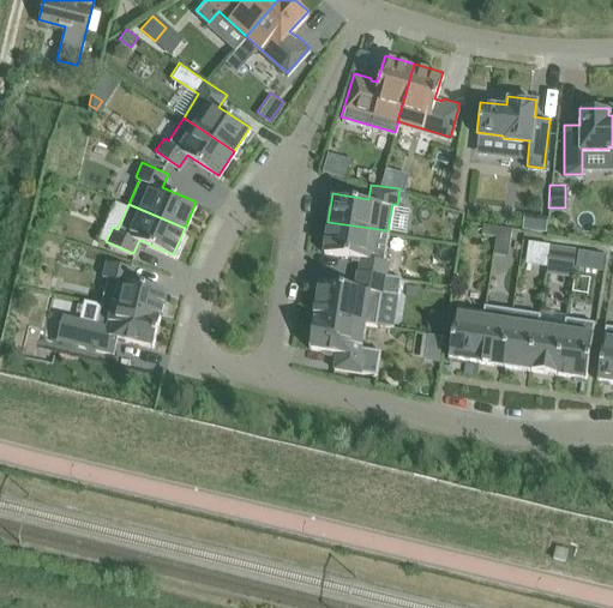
[(496,233),(497,223),(482,221),(481,232),(496,233)]
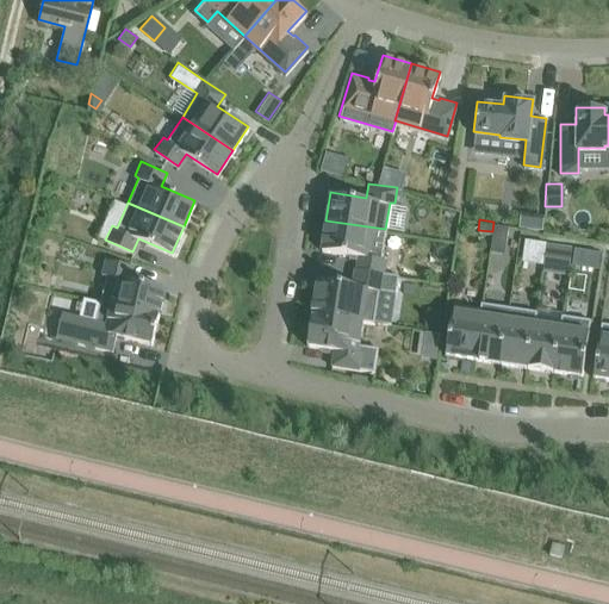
[(381,256),(385,229),(325,220),(321,248),(358,254),(355,267),(384,272),(384,271),(386,257),(381,256)]
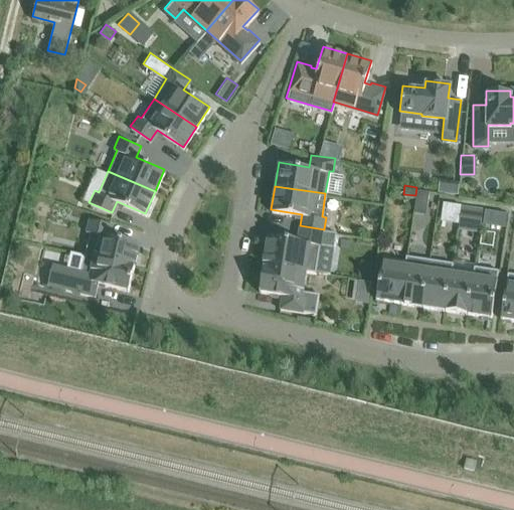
[(426,201),(429,189),(416,187),(415,195),(414,199),(426,201)]
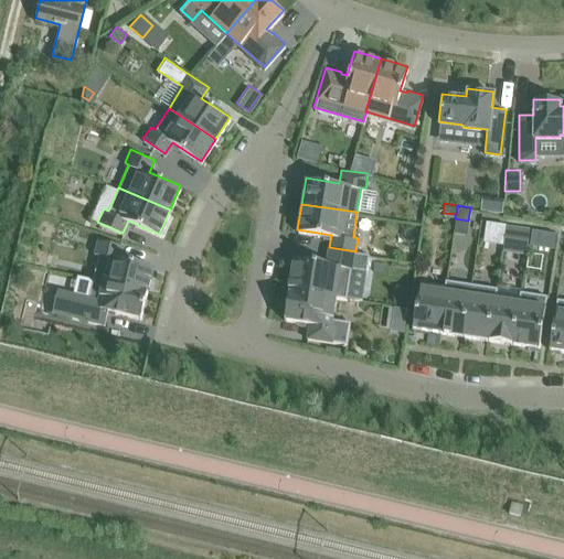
[(492,219),(491,228),(504,230),(506,222),(492,219)]
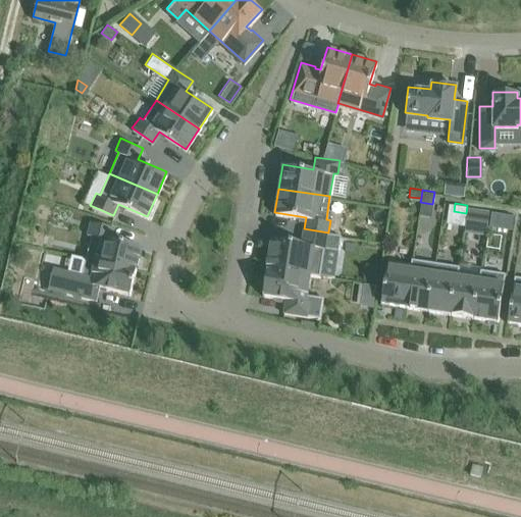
[(479,207),(467,205),(465,215),(477,217),(479,207)]
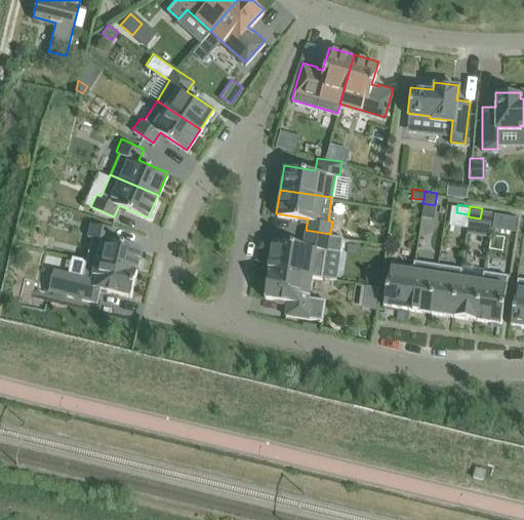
[(516,226),(518,213),(506,212),(504,224),(516,226)]
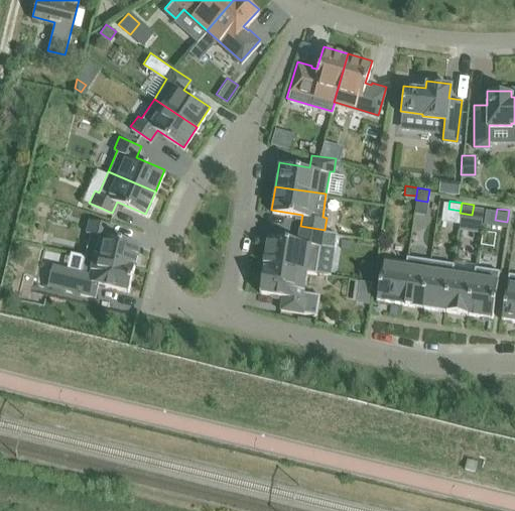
[(139,243),(110,235),(112,224),(89,218),(86,230),(90,231),(84,254),(134,266),(139,243)]
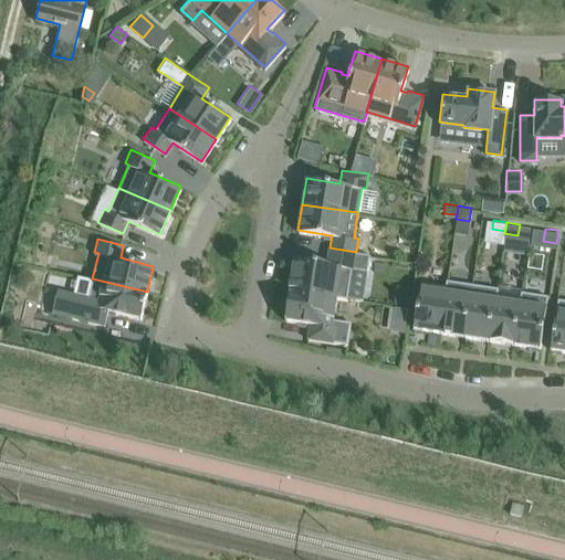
[(346,297),(352,267),(367,270),(369,253),(356,251),(356,252),(330,247),(328,247),(326,262),(294,257),(289,287),(336,295),(336,296),(346,297)]
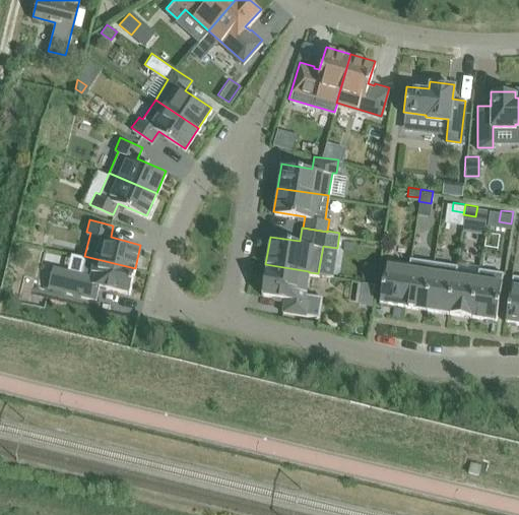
[(129,292),(135,268),(84,256),(80,272),(52,265),(48,285),(95,297),(99,284),(129,292)]
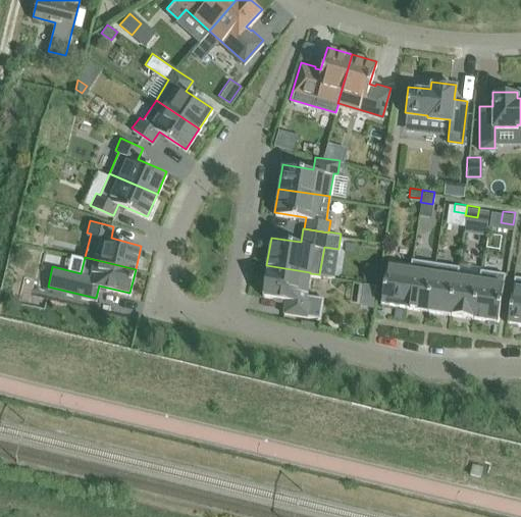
[(427,309),(434,261),(411,257),(410,262),(411,262),(405,305),(427,309)]
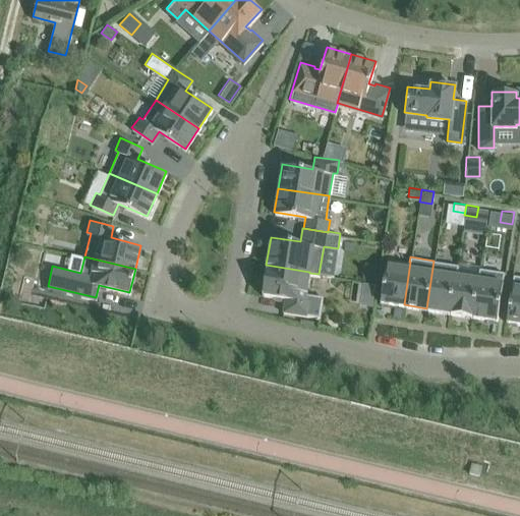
[(404,304),(410,262),(409,262),(387,258),(380,301),(404,304)]
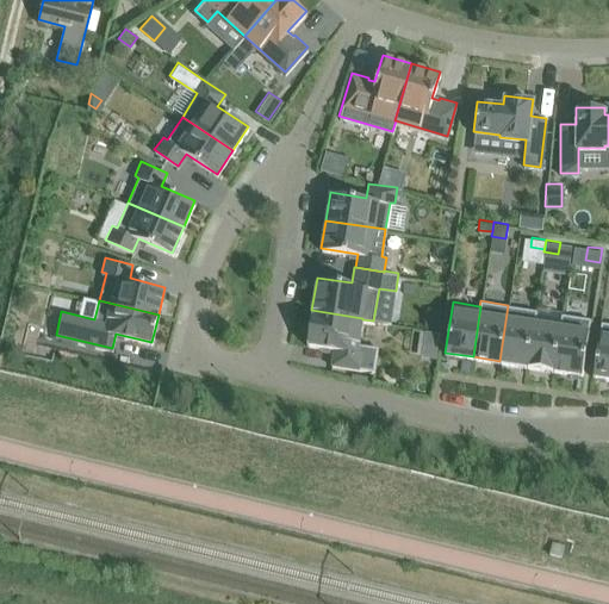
[(527,365),(534,321),(536,309),(508,305),(499,361),(527,365)]
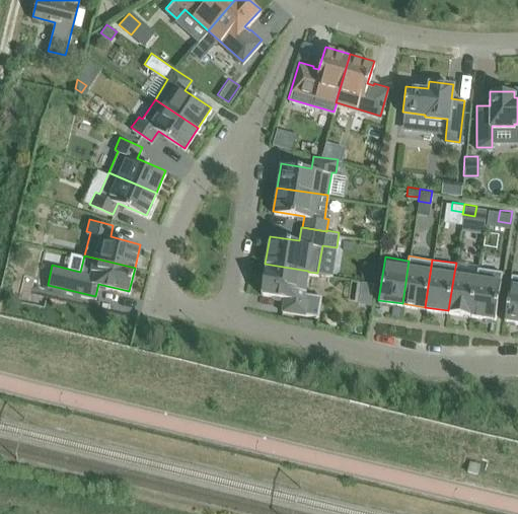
[(317,314),(320,294),(305,292),(308,272),(308,271),(265,264),(261,292),(284,295),(282,309),(317,314)]
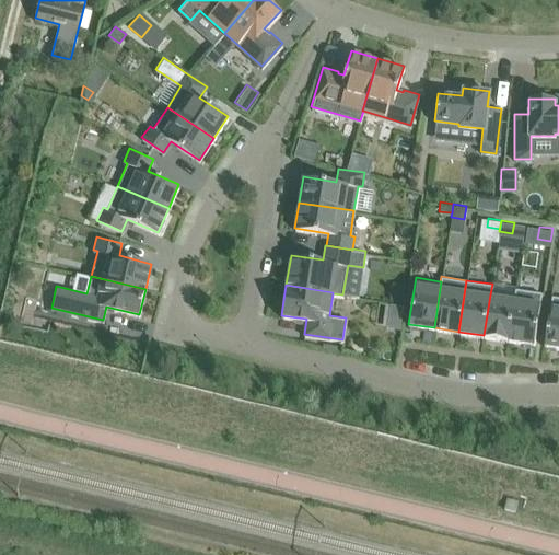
[(534,343),(542,291),(515,288),(513,298),(514,298),(508,339),(534,343)]
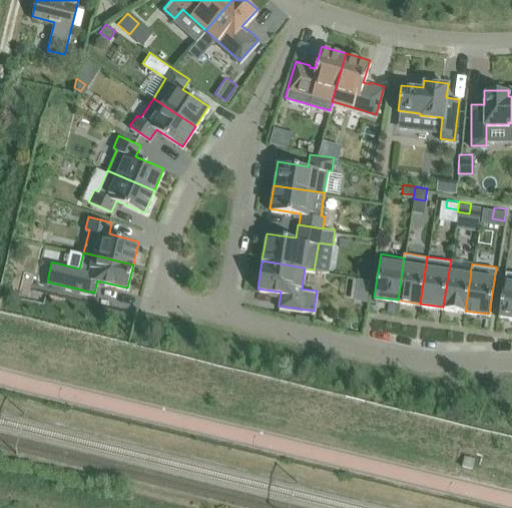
[(465,311),(471,273),(470,273),(449,270),(443,307),(465,311)]
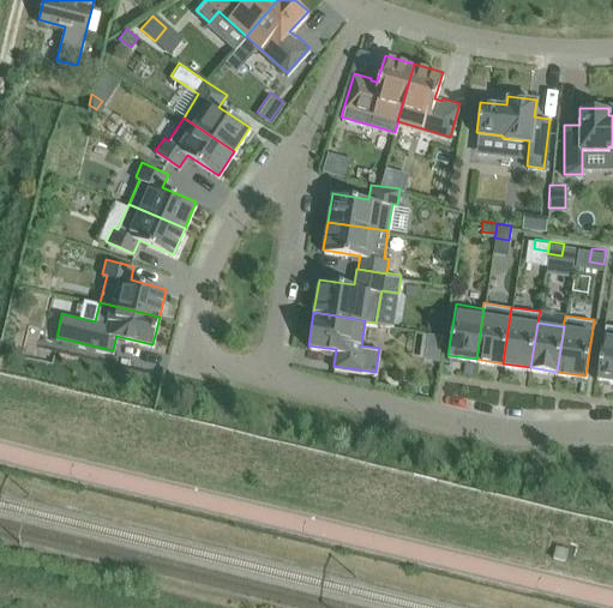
[(612,379),(612,324),(605,323),(596,378),(612,379)]
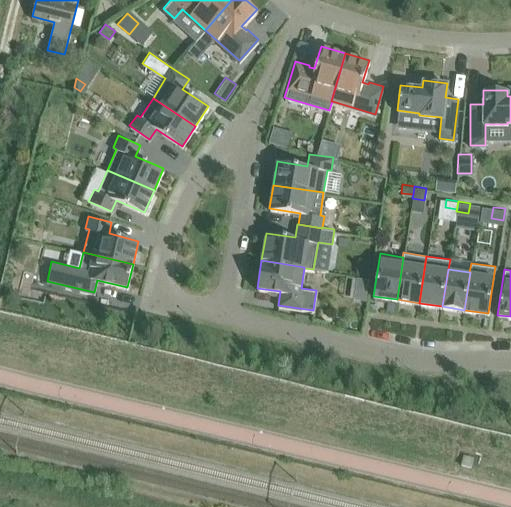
[(470,465),(473,455),(463,452),(460,463),(470,465)]
